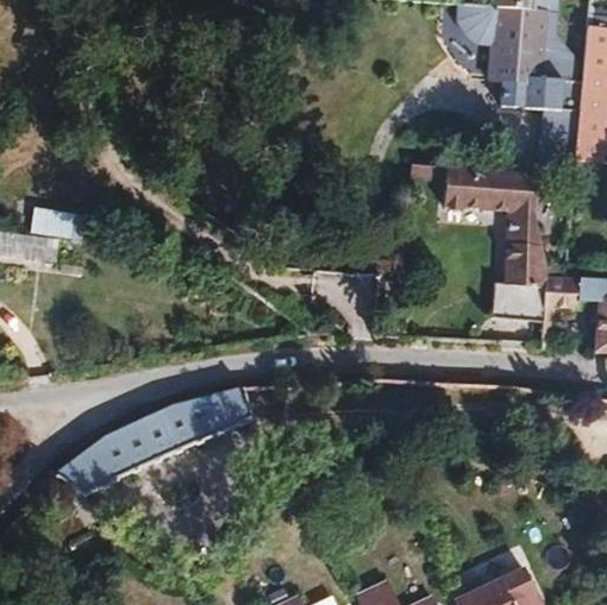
[(500,104),(559,108),(562,79),(540,75),(546,8),(533,7),(533,0),(494,0),(494,5),(499,5),(493,71),(502,74),(500,104)]
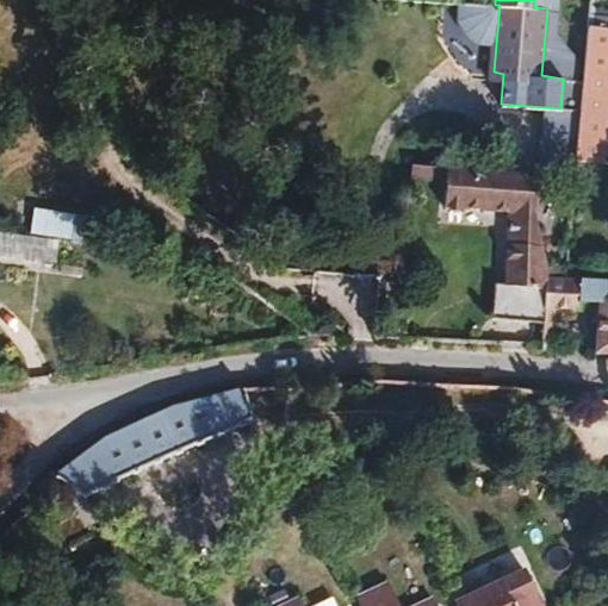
[(602,160),(607,93),(607,25),(588,23),(576,157),(602,160)]
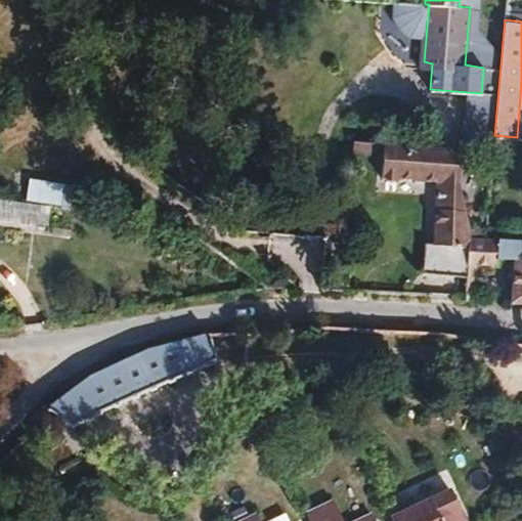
[(355,138),(354,146),(388,149),(389,140),(377,139),(355,138)]
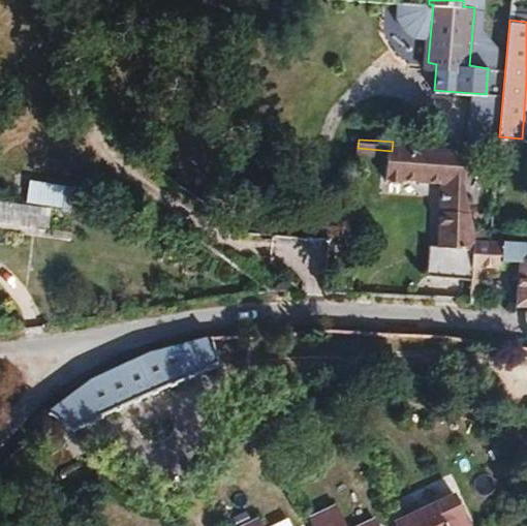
[(452,182),(450,209),(442,209),(439,245),(430,245),(427,275),(471,279),(474,239),(475,234),(474,227),(467,178),(469,150),(393,142),(392,151),(391,177),(444,181),(452,182)]
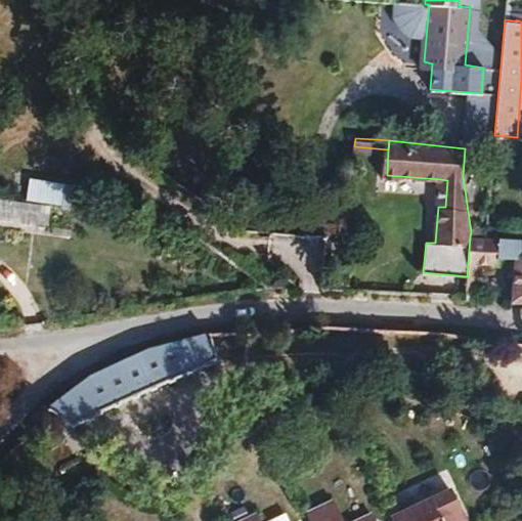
[(440,179),(438,207),(445,207),(447,180),(440,179)]
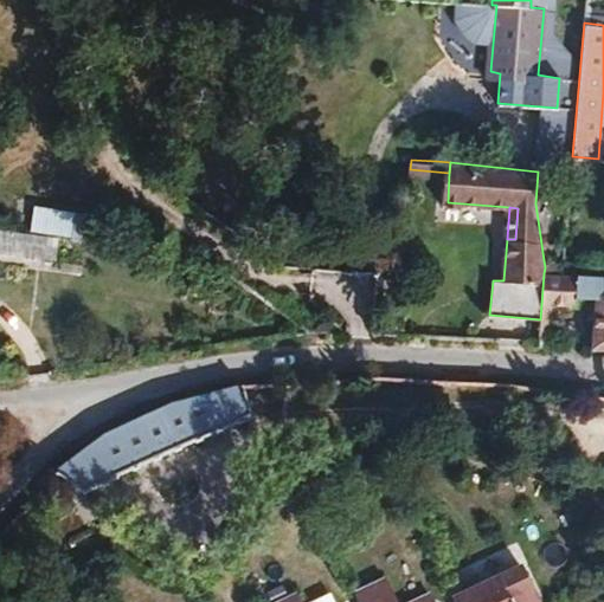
[(603,282),(544,273),(540,319),(539,340),(563,342),(565,303),(577,304),(578,295),(588,296),(588,305),(593,306),(590,343),(590,347),(603,348),(603,282)]
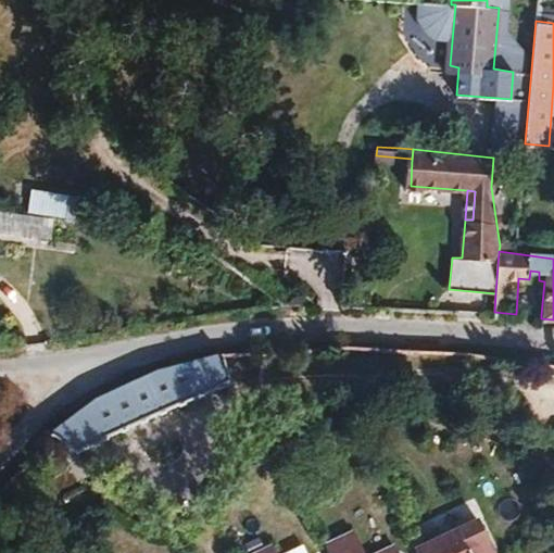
[(151,417),(233,382),(218,352),(159,368),(140,376),(128,382),(104,393),(82,406),(50,432),(53,436),(71,453),(72,453),(151,417)]
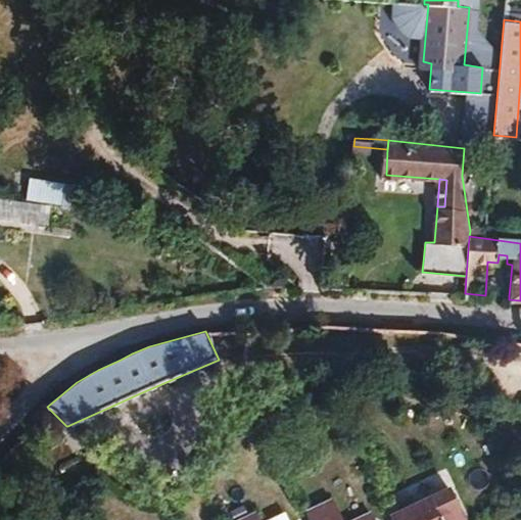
[(390,519),(464,519),(450,488),(389,518),(390,519)]
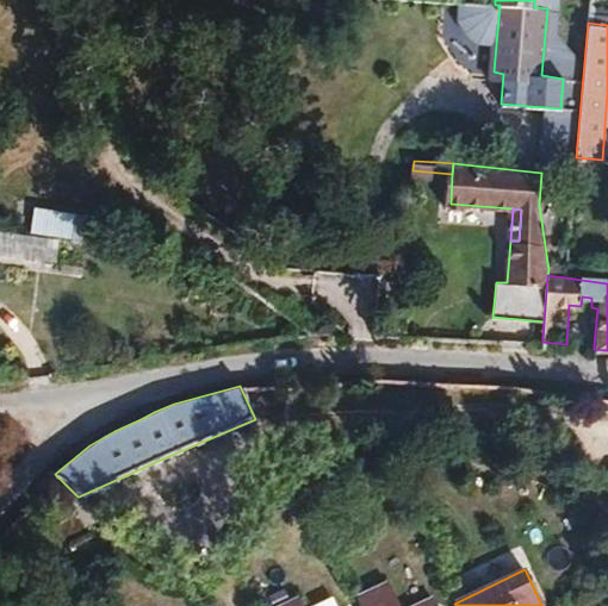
[(359,605),(434,605),(432,600),(419,605),(396,605),(385,582),(355,597),(359,605)]
